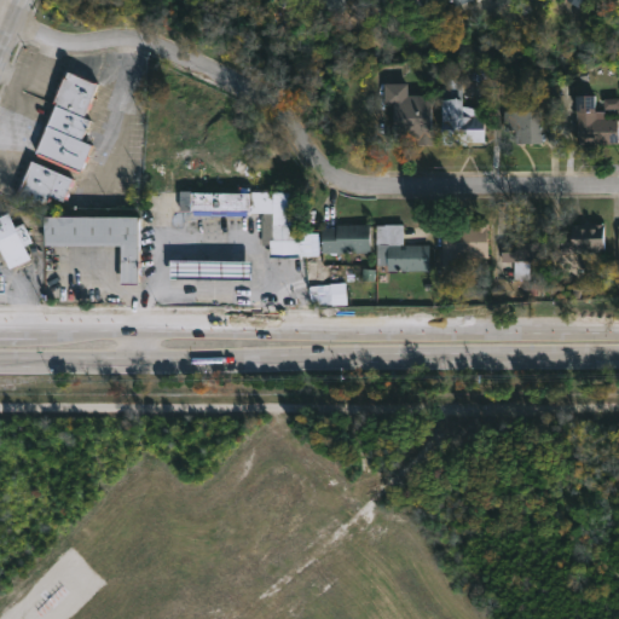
[(346,0),(343,13),(324,10),(325,0),(346,0)]
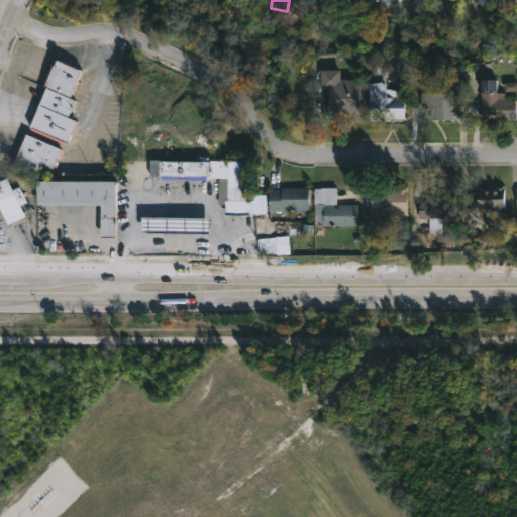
[(473,0),(490,7),(485,20),(463,11),(468,0),(473,0)]
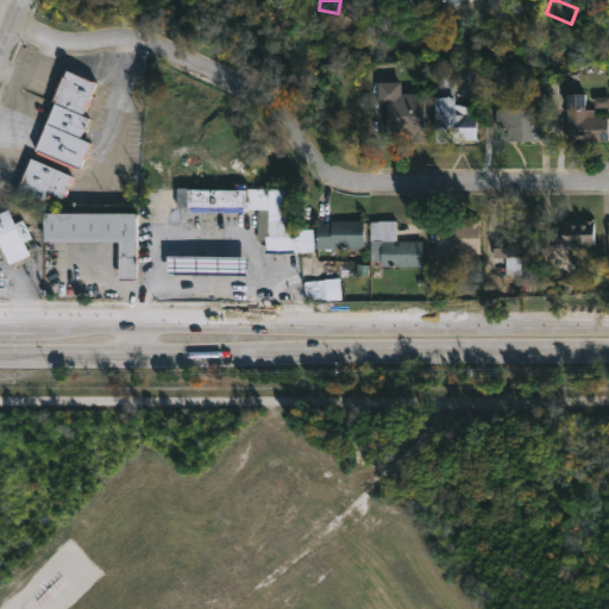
[(89,144),(77,170),(35,151),(55,104),(51,102),(66,70),(94,83),(81,115),(87,118),(77,139),(89,144)]
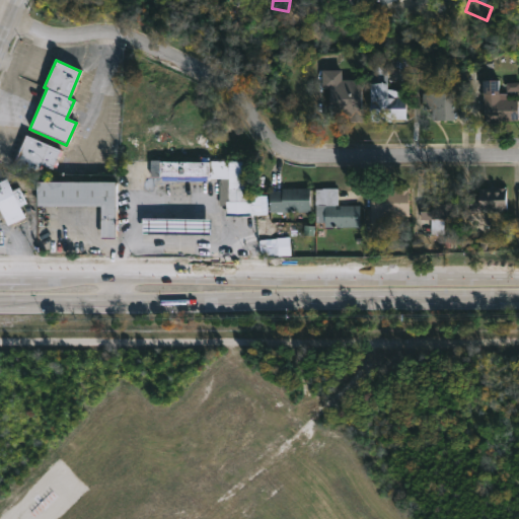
[(386,78),(387,89),(396,91),(400,94),(401,98),(406,98),(405,123),(371,121),(370,67),(387,68),(386,78)]
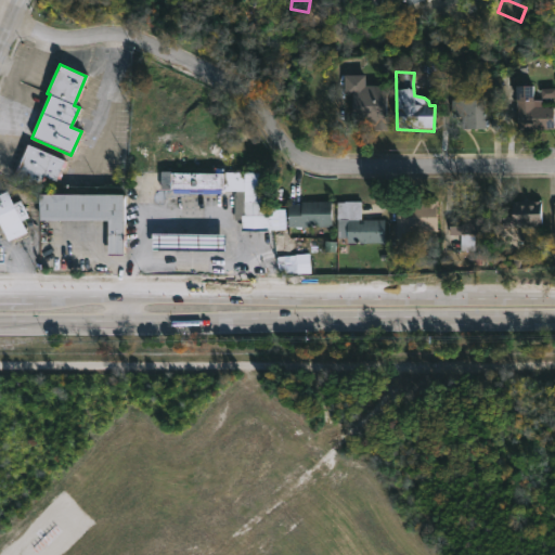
[(365,75),(365,86),(388,86),(387,127),(352,127),(352,121),(350,121),(349,111),(352,111),(352,94),(343,94),(343,75),(365,75)]
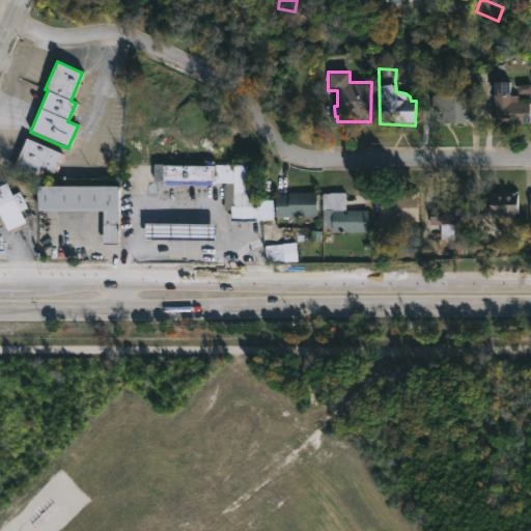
[(494,83),(510,83),(510,95),(518,95),(518,102),(529,102),(529,122),(496,122),(496,103),(493,103),(494,83)]
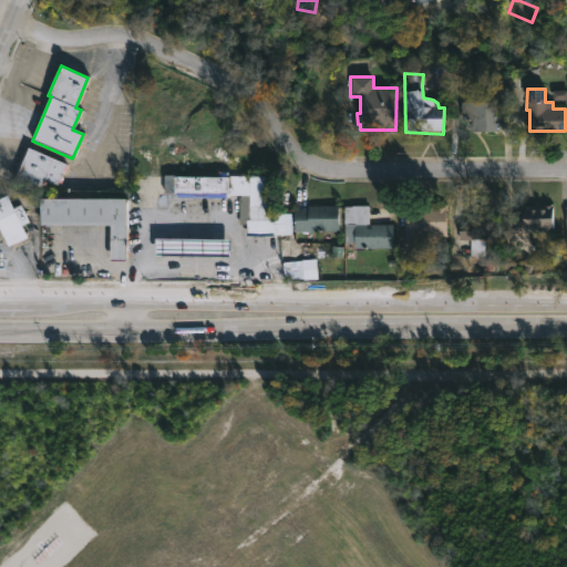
[(496,132),(474,132),(474,122),(460,122),(461,102),(497,103),(496,132)]
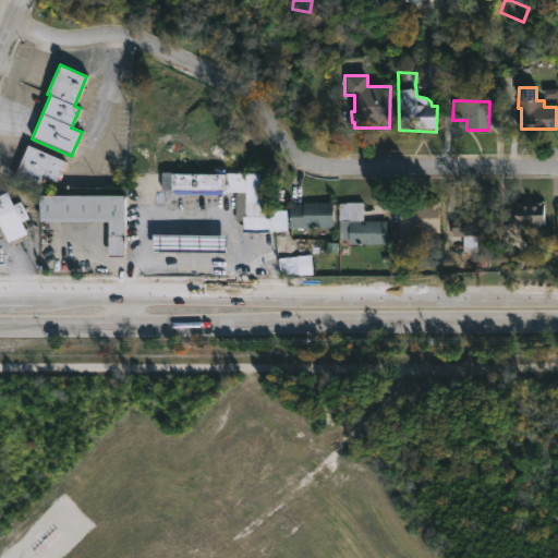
[(59,174),(56,182),(44,177),(38,187),(34,186),(33,190),(12,181),(27,146),(64,162),(59,174)]
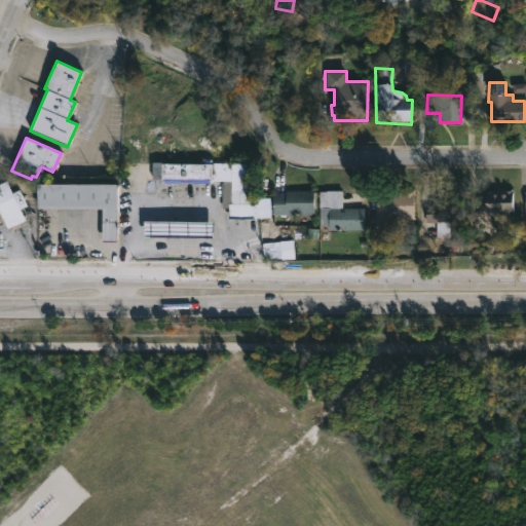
[(211,163),(248,165),(248,204),(254,204),(254,218),(228,218),(228,208),(222,208),(222,182),(210,182),(210,184),(163,183),(163,180),(161,180),(160,163),(211,164),(211,163)]
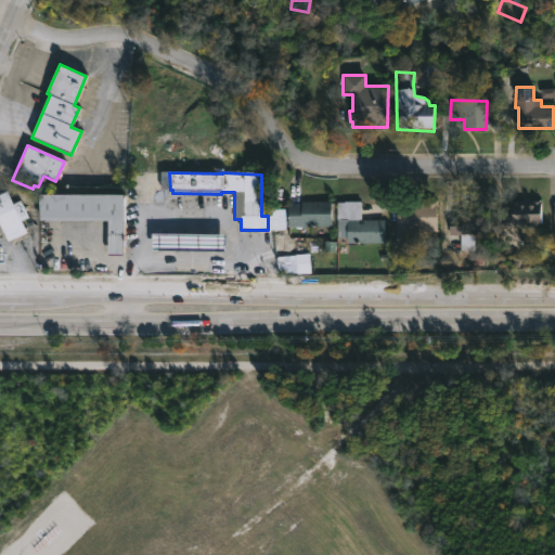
[(0,194),(7,192),(13,204),(21,201),(29,217),(21,220),(27,232),(8,241),(0,224),(0,194)]
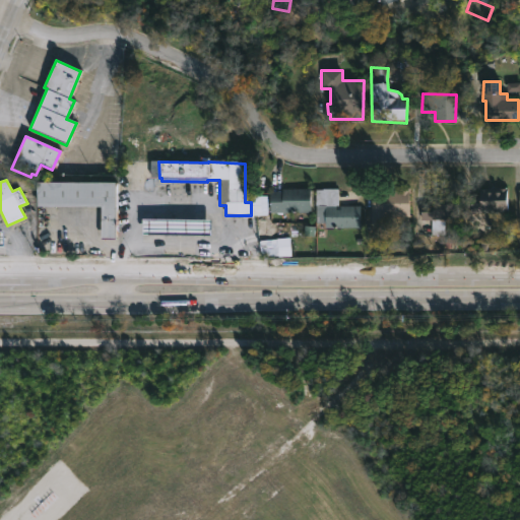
[(115,183),(115,237),(101,237),(101,205),(36,205),(36,183),(115,183)]
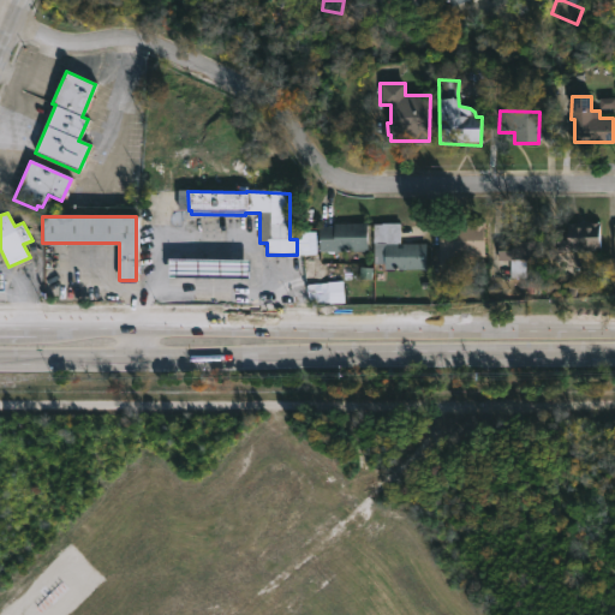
[(458,268),(440,268),(439,222),(470,222),(470,220),(484,220),(484,255),(458,255),(458,268)]
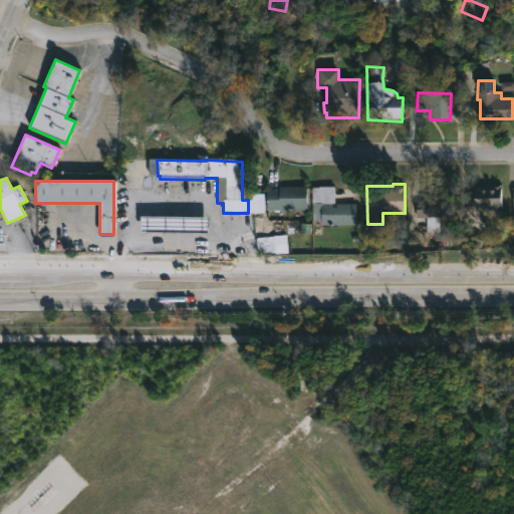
[(493,209),(466,209),(465,188),(473,189),(473,184),(502,184),(501,209),(493,209)]
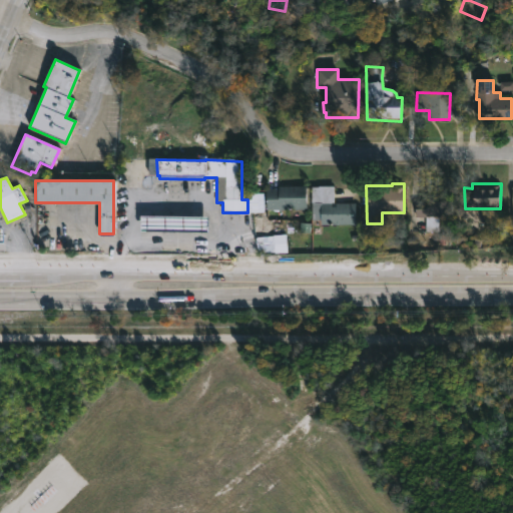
[(283,208),(266,208),(266,187),(279,187),(279,184),(308,185),(308,208),(283,208)]
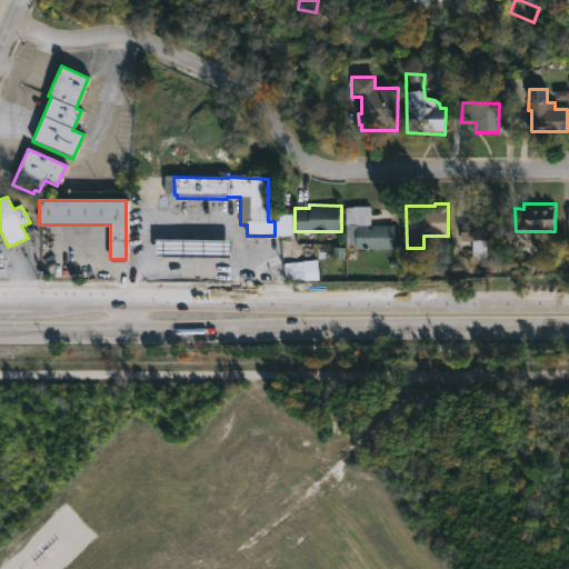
[(370,209),(370,223),(395,223),(393,247),(356,247),(356,235),(345,233),(345,205),(370,205),(370,209)]
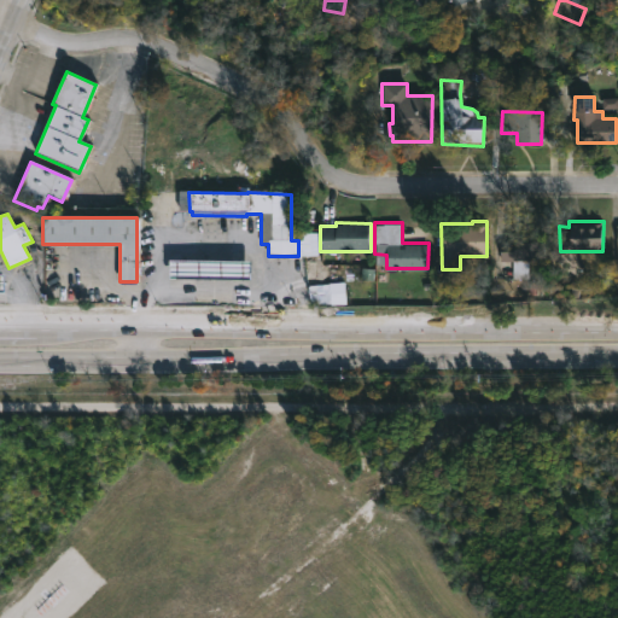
[(546,239),(546,257),(518,256),(518,260),(500,260),(500,240),(514,240),(514,232),(541,233),(541,239),(546,239)]
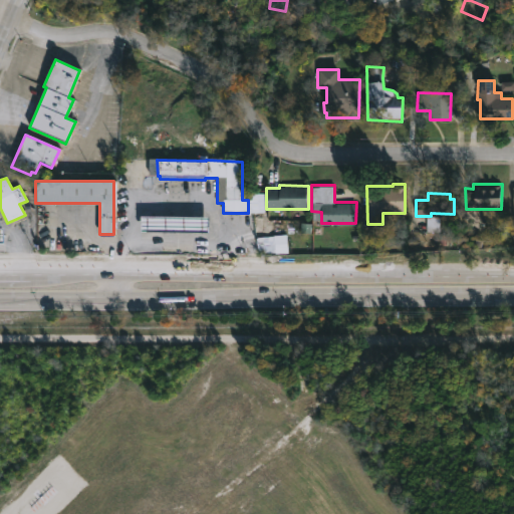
[(208,230),(140,229),(140,214),(208,215),(208,230)]
